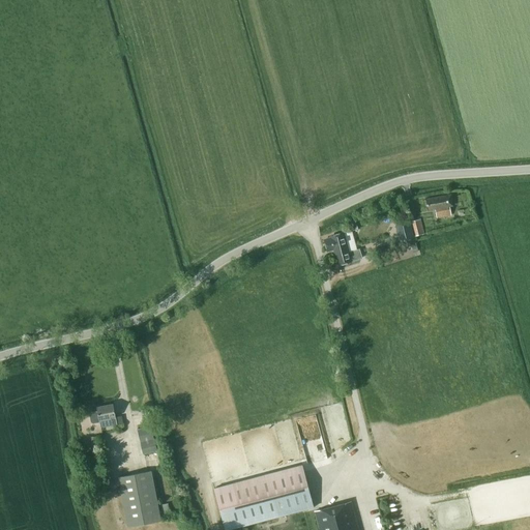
[(452,206),(450,195),(436,198),(435,199),(427,200),(428,210),(435,209),(436,217),(450,215),(448,207),(452,206)]
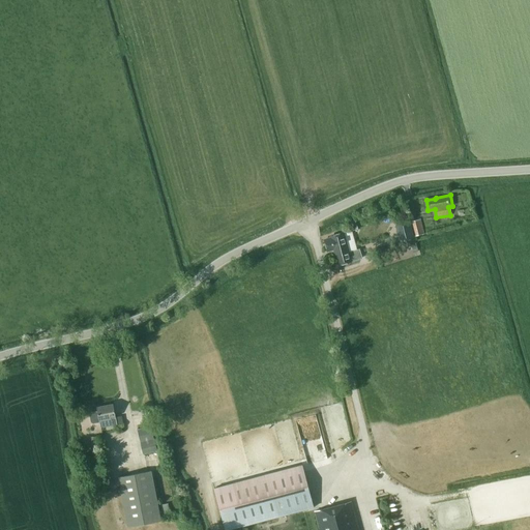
[(424,233),(420,218),(411,221),(415,236),(424,233)]
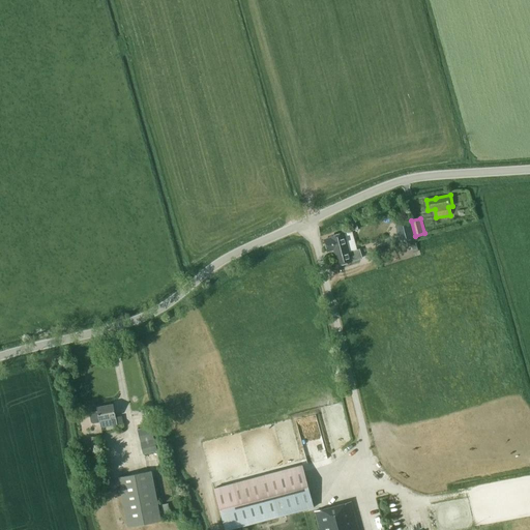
[(413,238),(409,221),(395,224),(401,241),(413,238)]
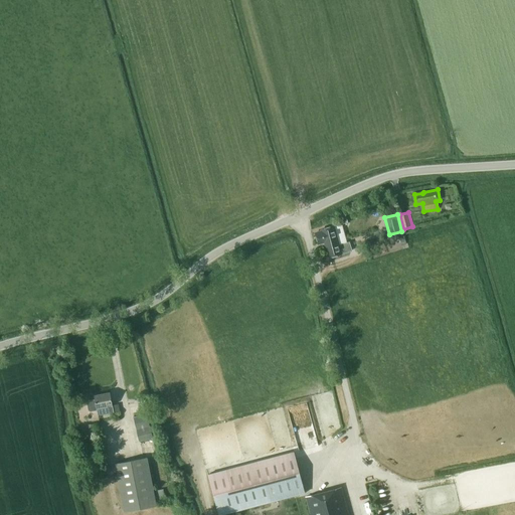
[(337,245),(332,225),(325,228),(326,231),(321,232),(320,231),(317,232),(317,233),(314,234),(317,244),(323,242),(327,256),(350,250),(348,242),(337,245)]
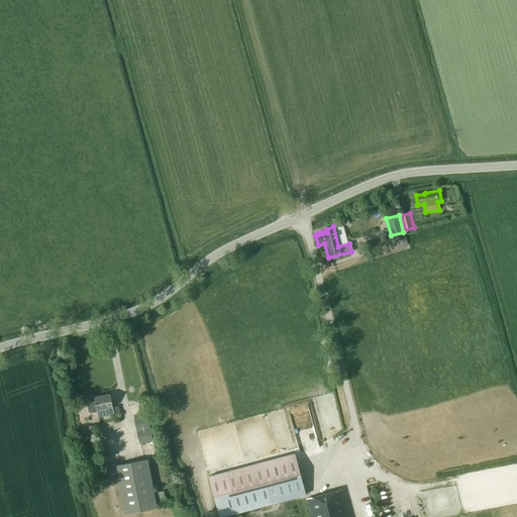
[(111,406),(109,395),(93,398),(94,402),(87,403),(86,405),(88,412),(89,414),(96,412),(96,416),(112,413),(111,406)]
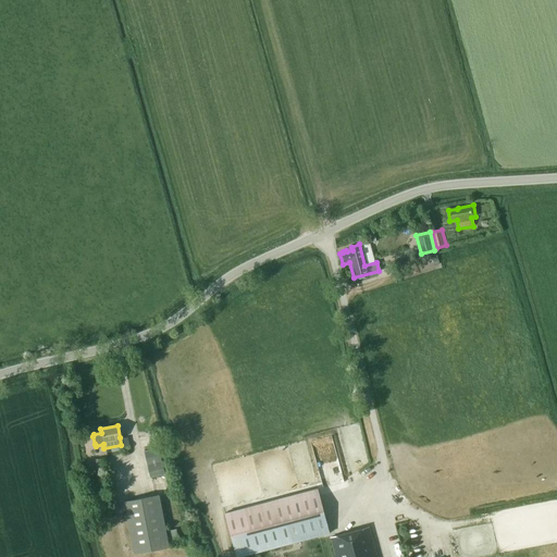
[(166,482),(158,447),(144,450),(150,478),(157,477),(159,484),(166,482)]
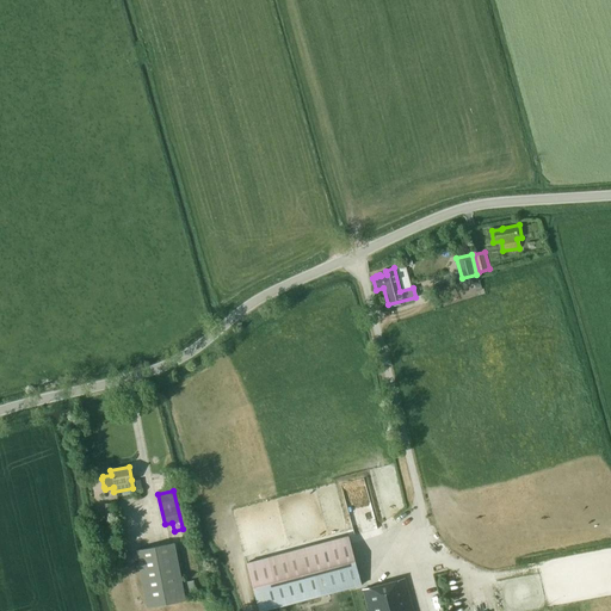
[(269,610),(362,586),(349,535),(244,563),(257,610),(269,610)]
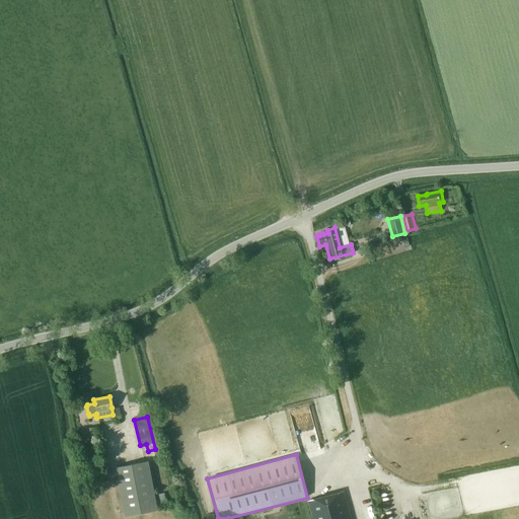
[(147,462),(147,460),(115,467),(124,515),(156,508),(150,480),(154,479),(151,462),(147,462)]
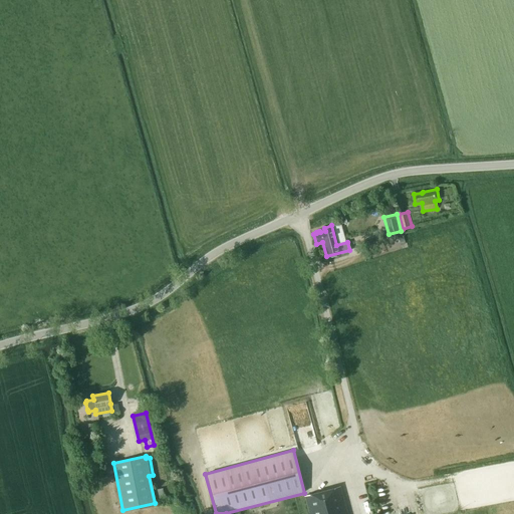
[(346,513),(339,486),(304,496),(308,513),(346,513)]
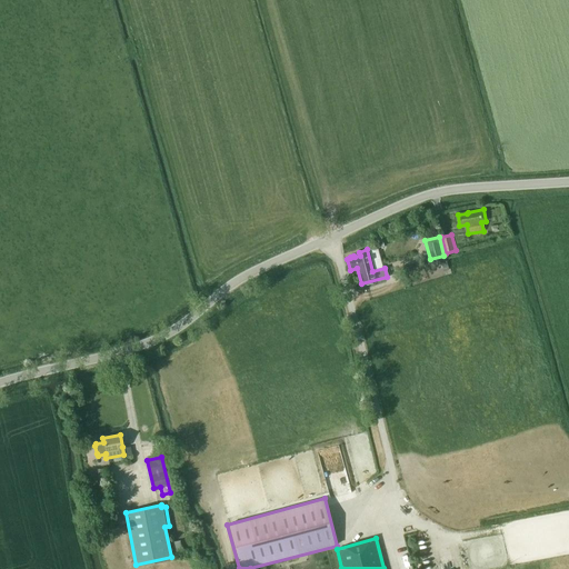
All buildings are outlined.
